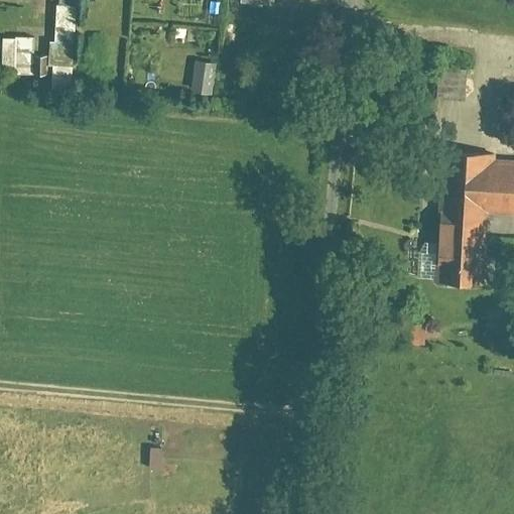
[(3,38),(3,75),(32,75),(32,38),(3,38)]
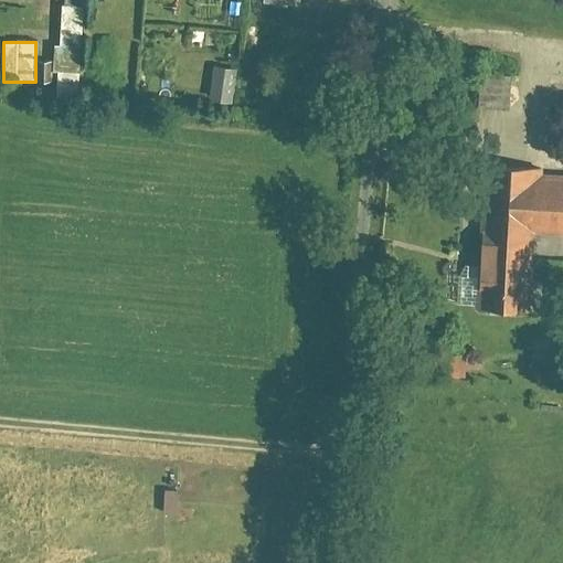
[(214,61),(209,95),(231,98),(235,63),(214,61)]
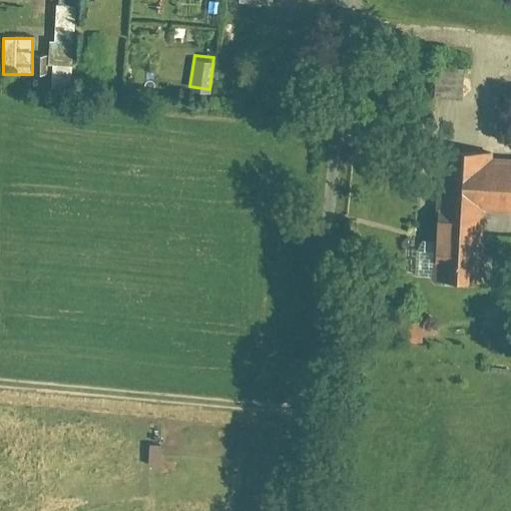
[(51,82),(71,82),(70,61),(51,61),(51,82)]
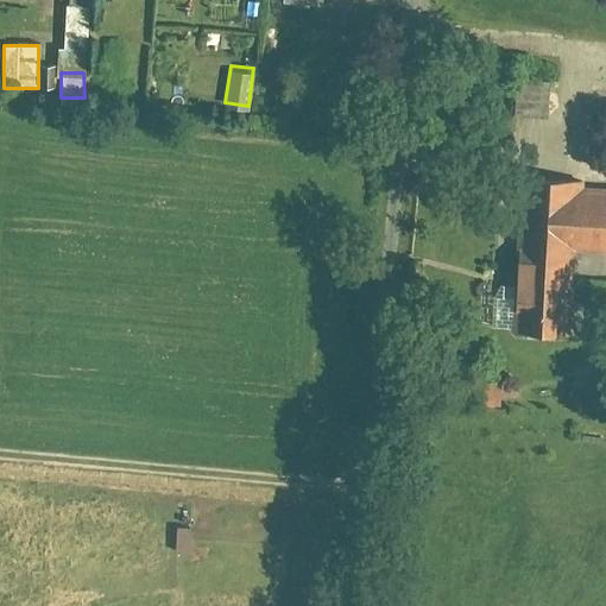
[(515,109),(549,109),(549,75),(515,74),(515,109)]
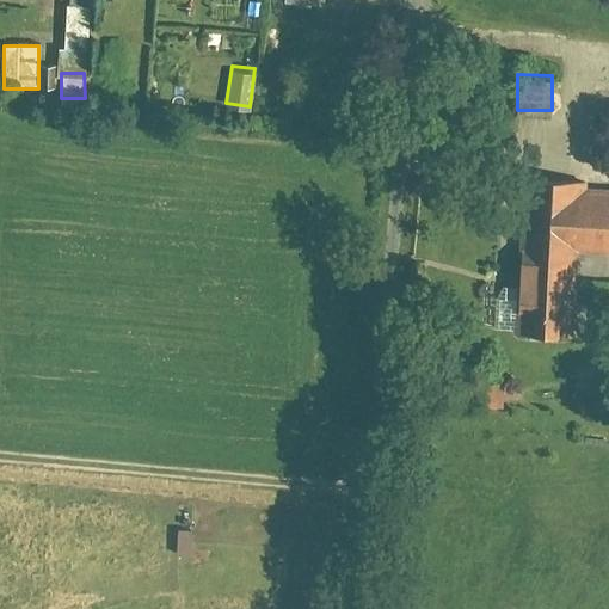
[(518,182),(520,336),(571,336),(571,257),(608,256),(608,196),(568,197),(568,182),(518,182)]
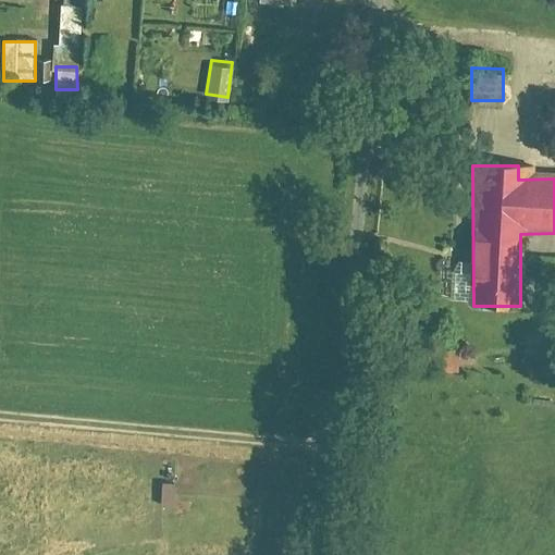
[(432,346),(432,374),(456,375),(456,347),(432,346)]
